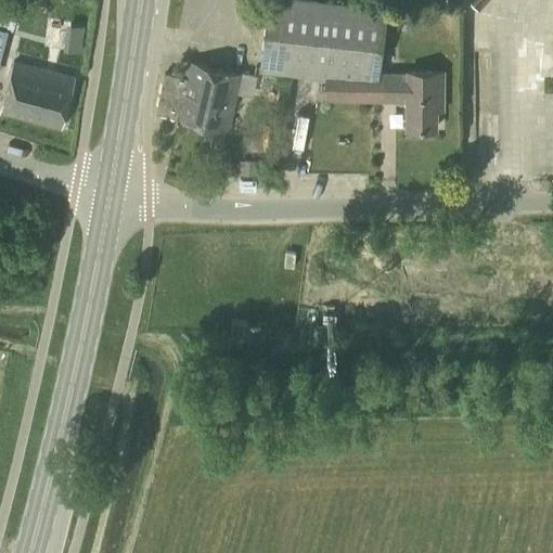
[(409,75),(381,74),(387,22),(388,10),(312,0),(268,0),(260,73),(326,81),(326,103),(408,104),(408,131),(436,131),(436,113),(444,113),(444,75),(409,74),(409,75)]
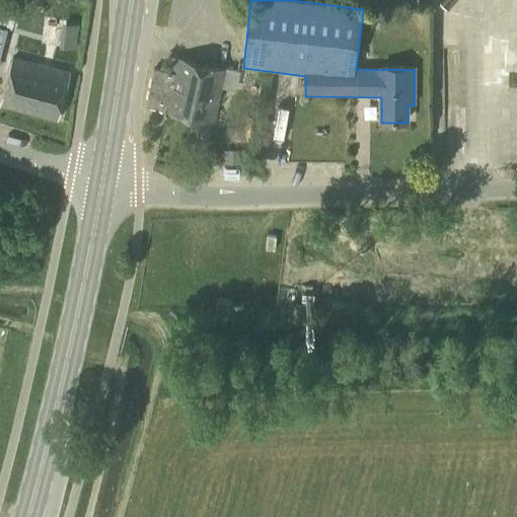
[(14,32),(19,14),(0,8),(0,62),(8,30),(14,32)]
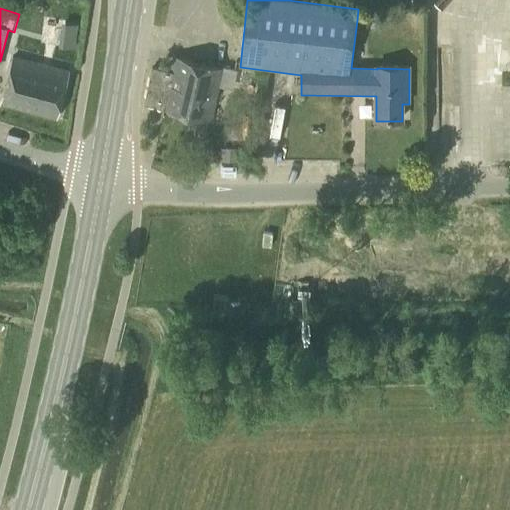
[(357,20),(364,28),(374,17),(367,10),(357,20)]
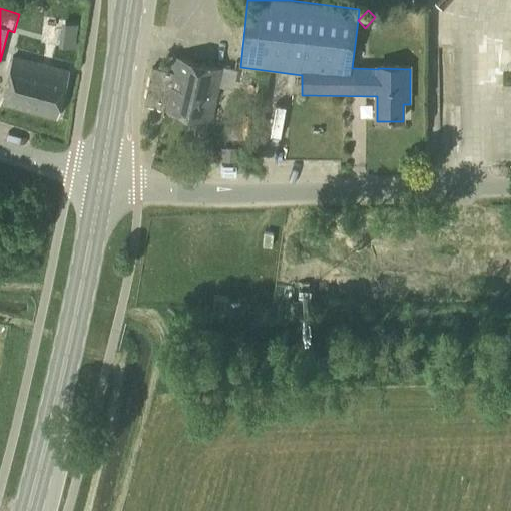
[(211,121),(223,70),(174,58),(170,75),(153,71),(145,105),(211,121)]
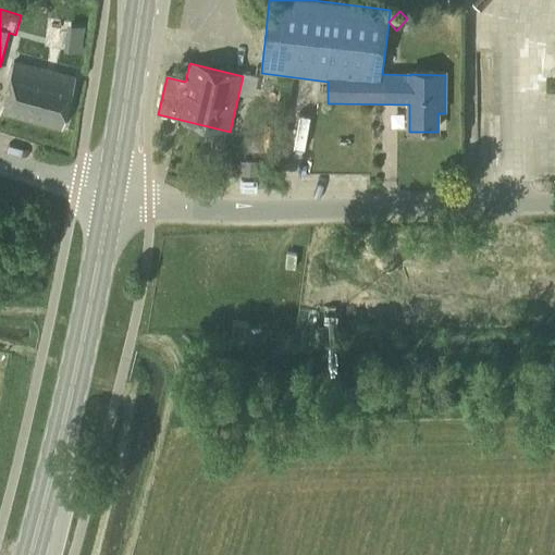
[(61,131),(74,79),(15,64),(2,115),(61,131)]
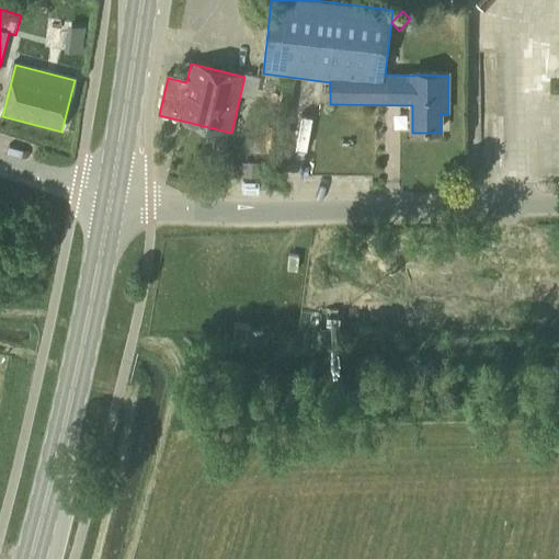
[(251,328),(237,327),(236,327),(236,338),(250,339),(251,328)]
